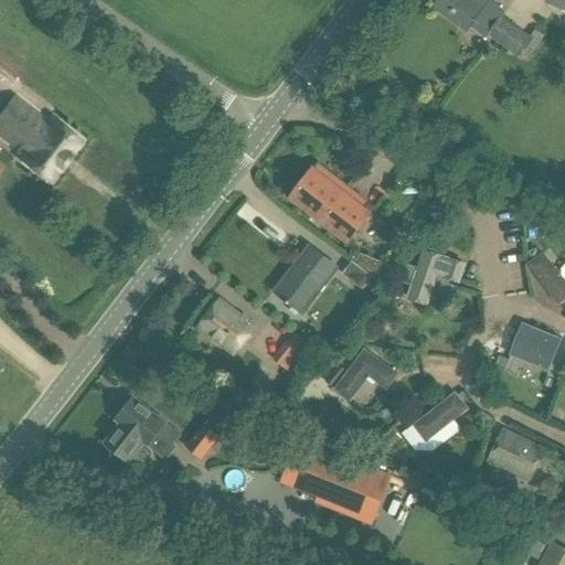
[(491,0),(441,0),(436,8),(468,31),(471,27),(487,38),(488,35),(518,59),(533,36),(505,17),(508,12),(491,0)]
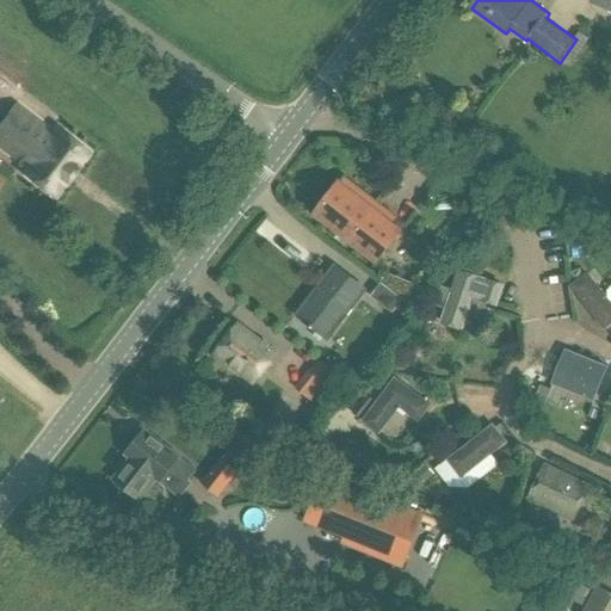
[(610,0),(593,0),(591,5),(610,13),(610,0)]
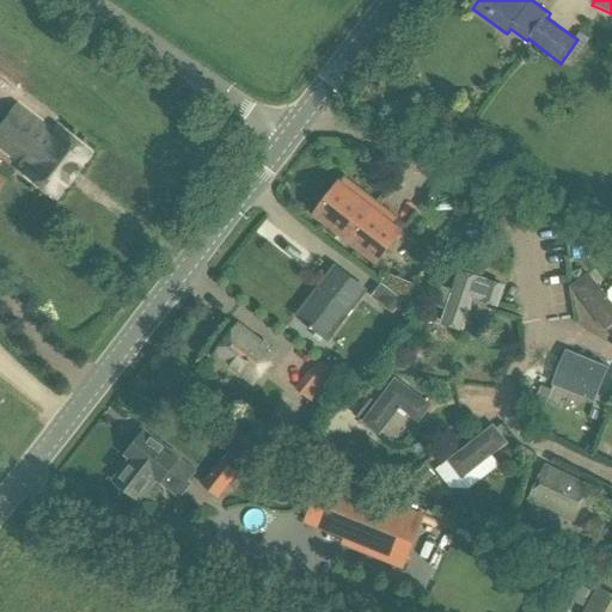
[(60,191),(96,151),(67,124),(63,129),(26,97),(0,127),(0,129),(35,161),(31,166),(60,191)]
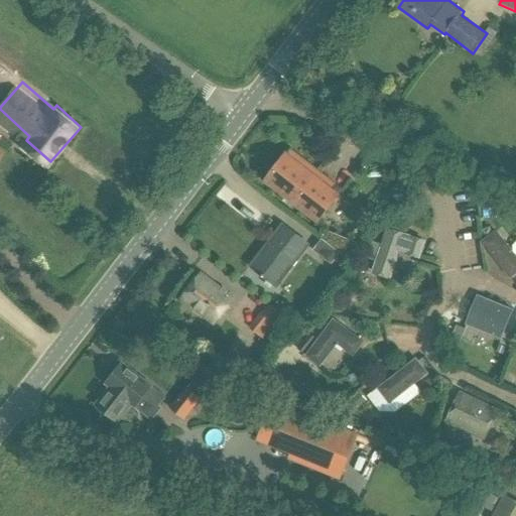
[(288,154),(267,180),(319,222),(341,195),(333,188),(337,184),(292,150),(289,154),(288,154)]
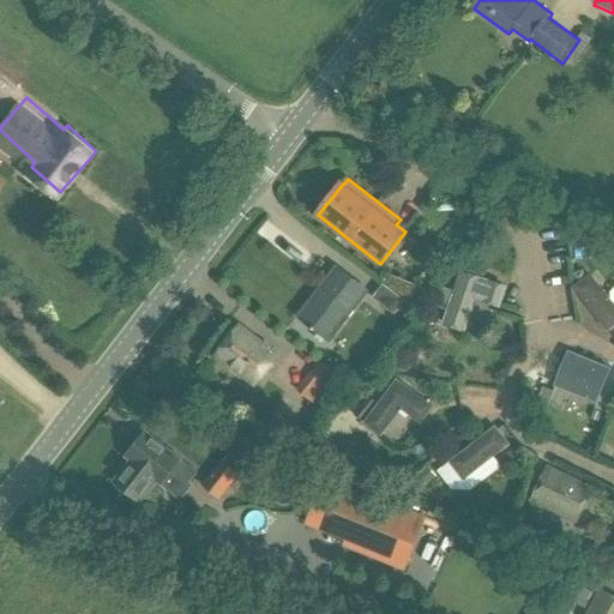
[(439,204),(446,185),(435,180),(427,199),(439,204)]
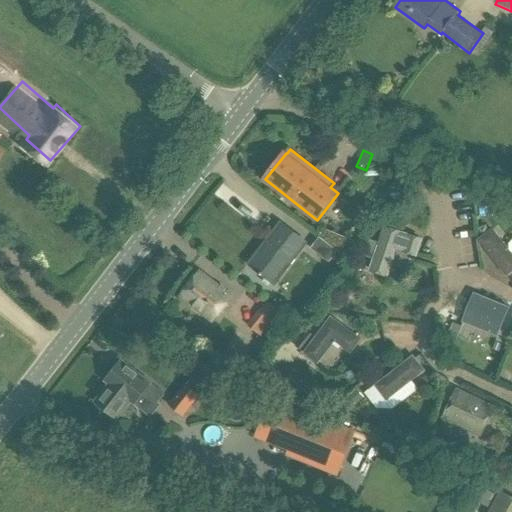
[(282,224),(251,264),(275,283),(307,243),(282,224)]
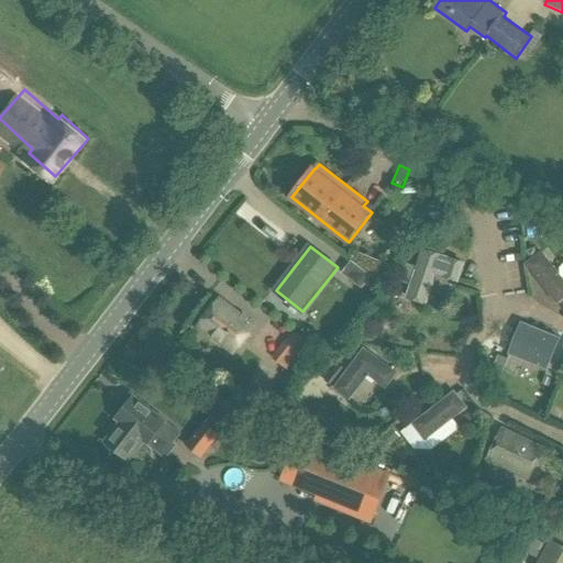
[(562,275),(542,249),(527,262),(559,302),(562,298),(562,275)]
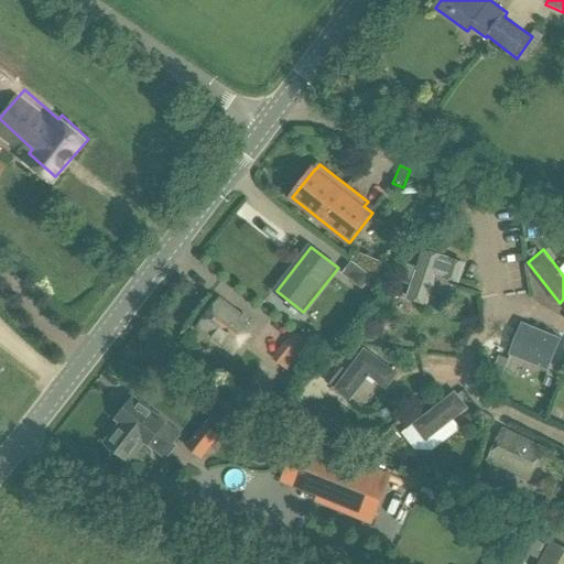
[(422,250),(405,301),(426,307),(430,296),(440,299),(441,295),(431,292),(435,279),(457,286),(465,264),(422,250)]
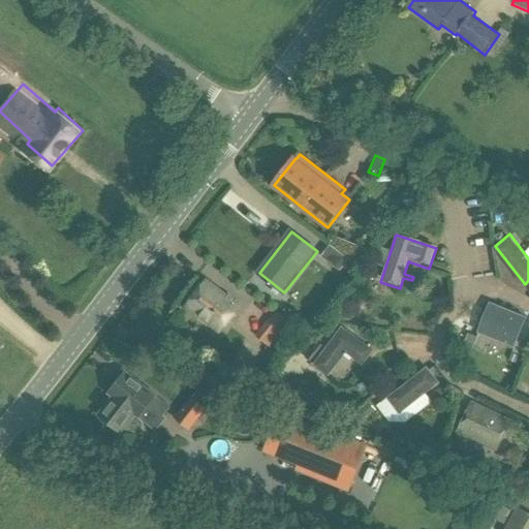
[(331,246),(321,257),(345,276),(354,265),(331,246)]
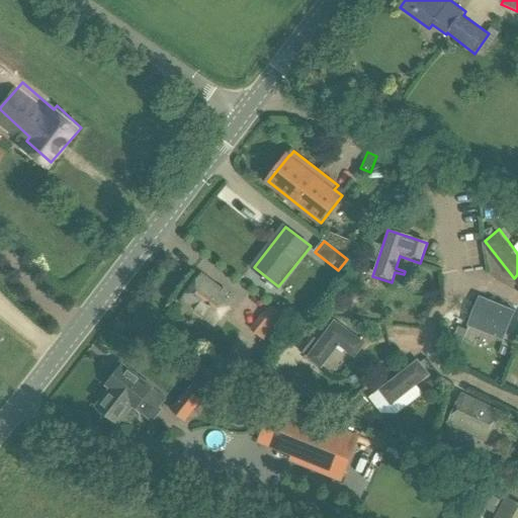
[(203,275),(184,299),(217,325),(235,300),(203,275)]
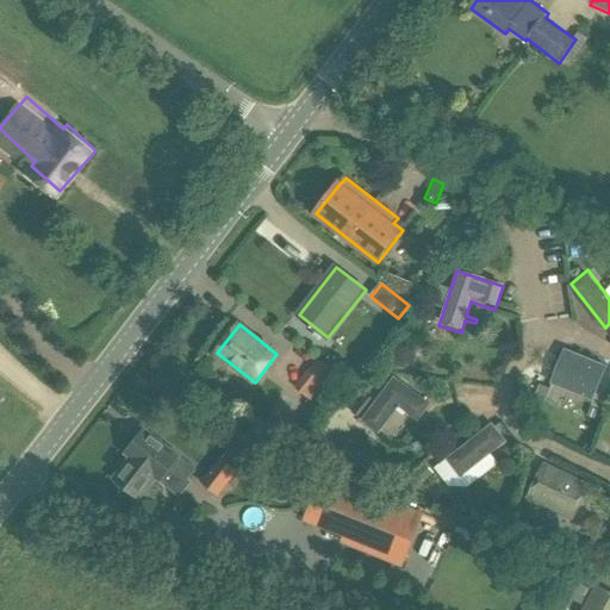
[(307,350),(296,365),(318,383),(329,368),(307,350)]
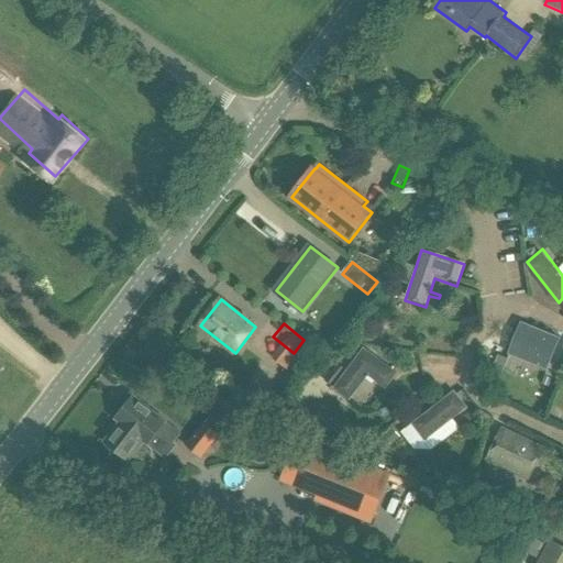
[(519,323),(506,356),(545,372),(559,339),(519,323)]
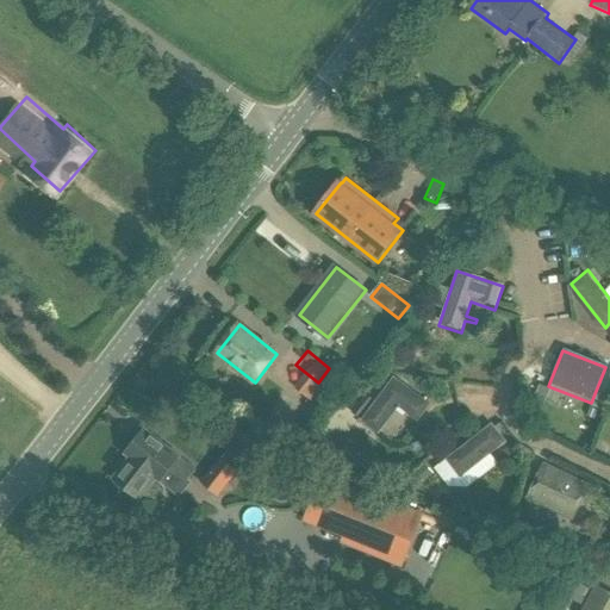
[(396,377),(361,422),(379,435),(399,408),(418,422),(433,404),(396,377)]
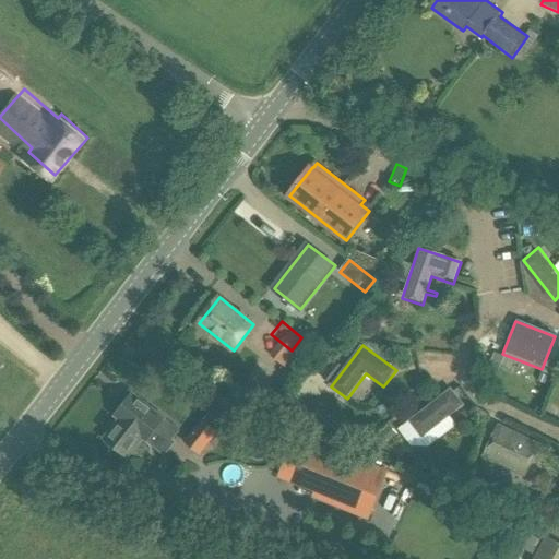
[(449,389),(406,421),(419,439),(463,405),(449,389)]
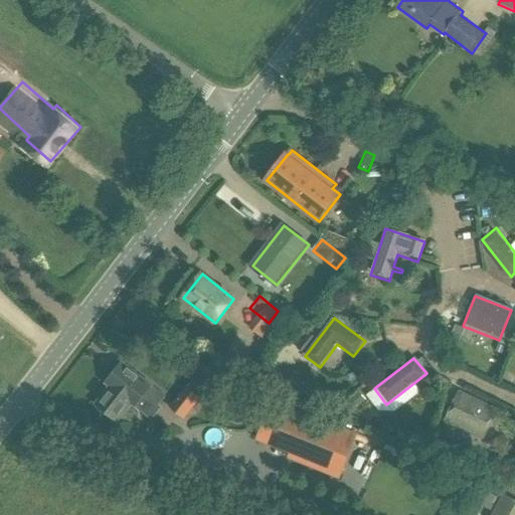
[(163,397),(121,364),(105,384),(112,389),(101,404),(119,417),(130,403),(134,407),(143,396),(156,406),(163,397)]
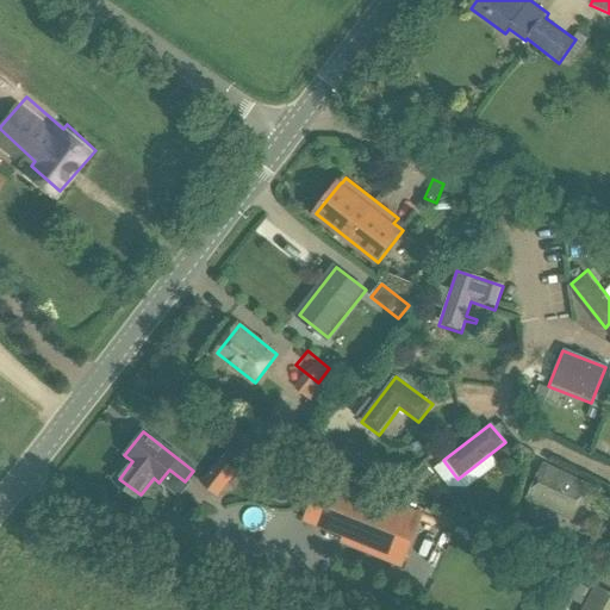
[(234,472),(218,460),(200,483),(216,495),(234,472)]
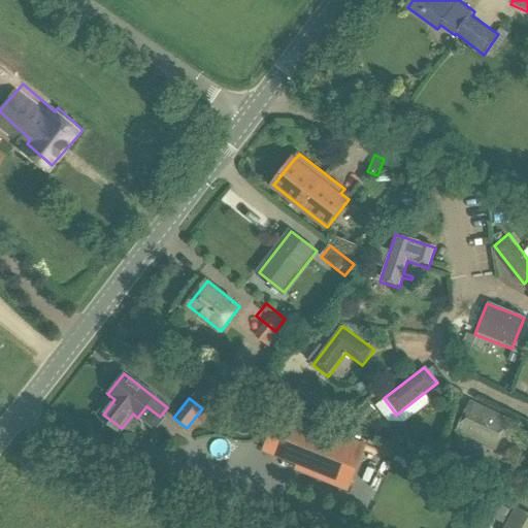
[(469,401),(455,432),(495,452),(509,421),(469,401)]
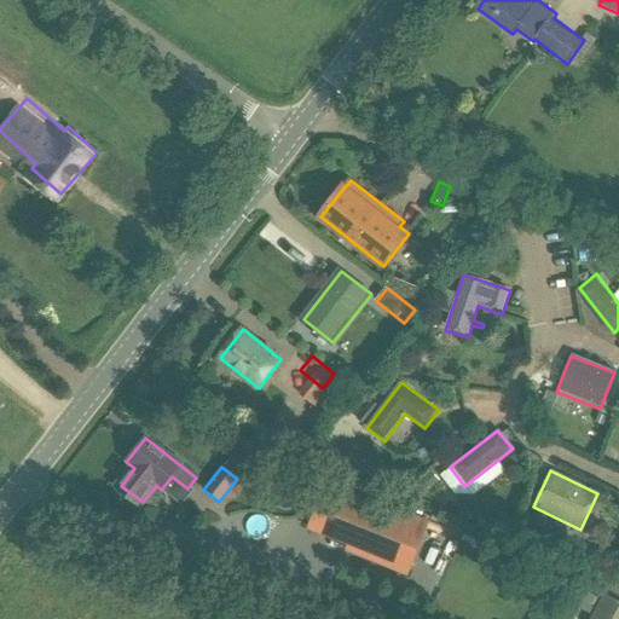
[(310,476),(294,518),(387,555),(404,514),(310,476)]
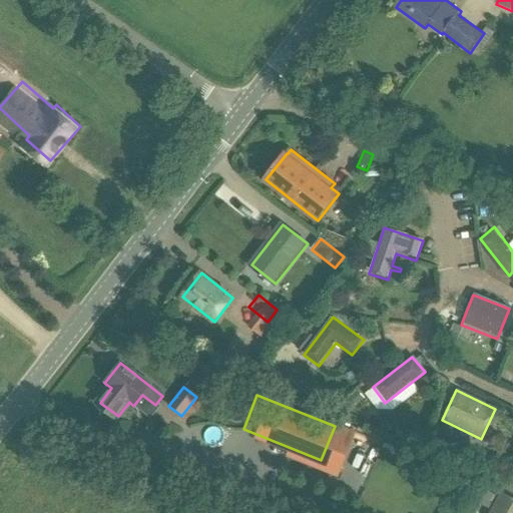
[(512,441),(501,446),(506,460),(512,457),(512,441)]
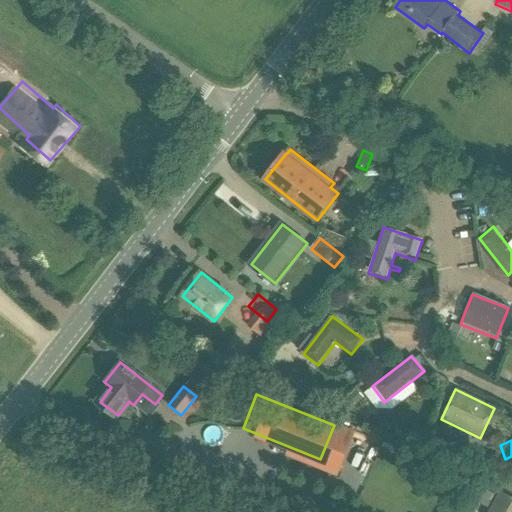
[(511,511),(511,499),(497,491),(485,511),(511,511)]
